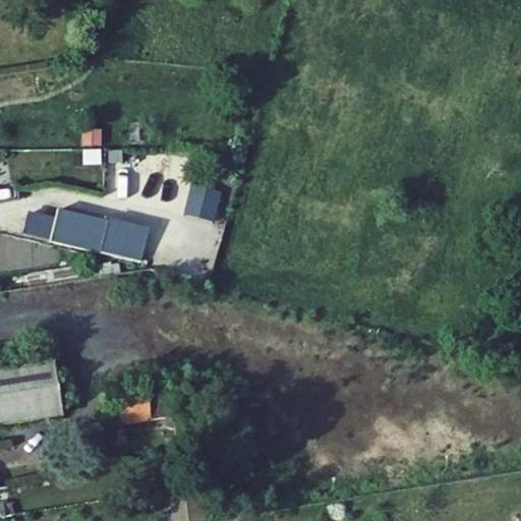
[(82,136),(82,147),(101,146),(101,136),(82,136)]
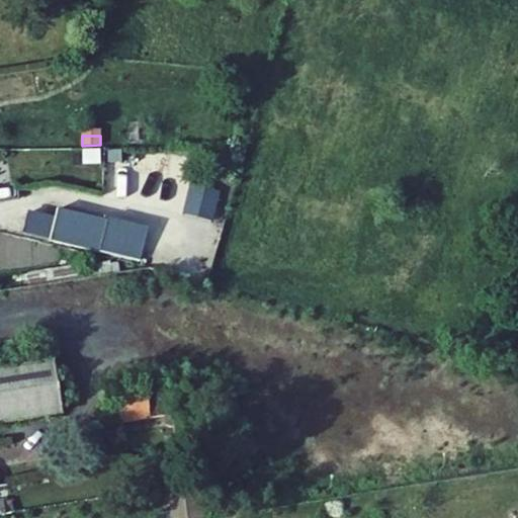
[(185,213),(209,218),(214,189),(189,185),(185,213)]
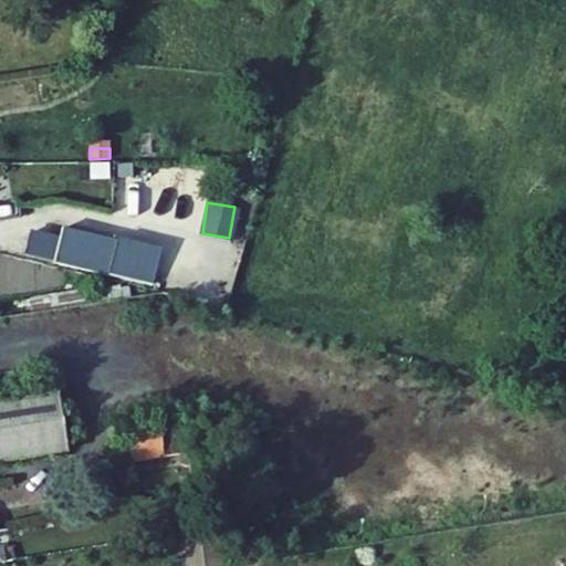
[(32,233),(25,255),(153,289),(161,252),(117,241),(117,244),(62,230),(59,240),(32,233)]
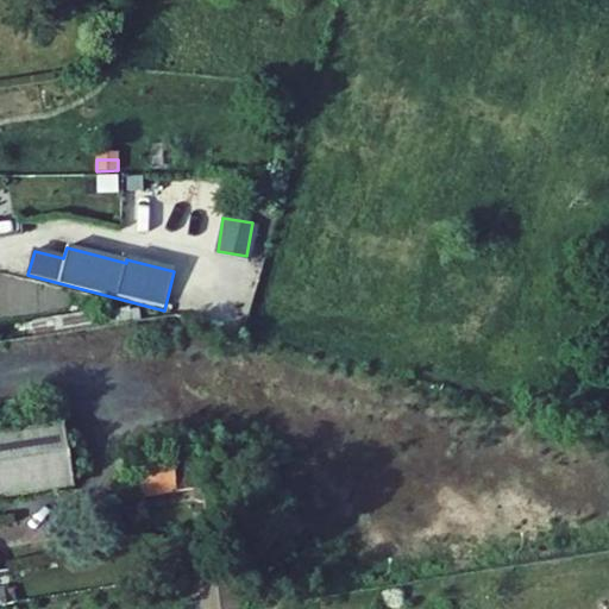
[(0,433),(0,500),(73,489),(62,424),(0,433)]
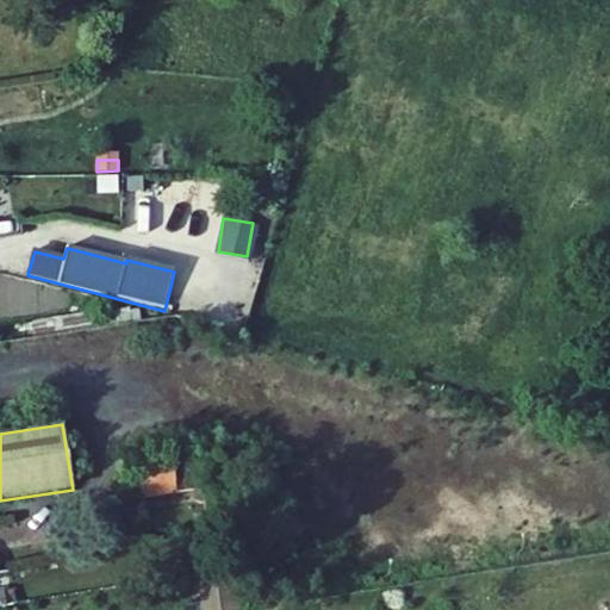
[(120,504),(195,487),(191,458),(137,466),(141,486),(118,490),(120,504)]
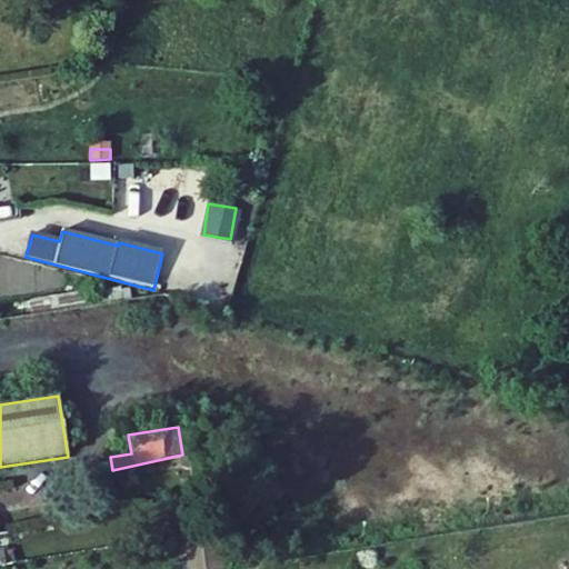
[(185,536),(189,568),(205,568),(200,532),(185,536)]
